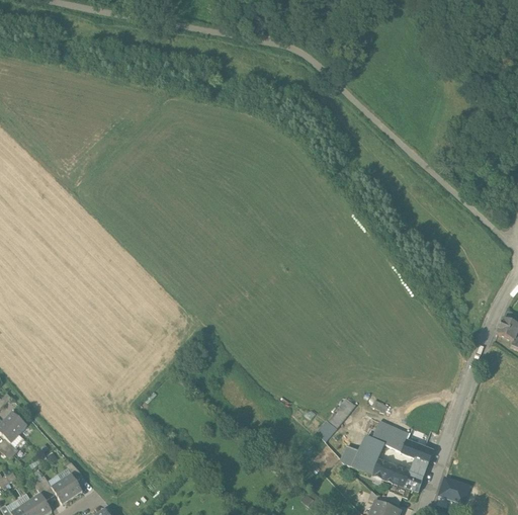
[(517,329),(517,324),(503,319),(497,334),(513,340),(514,340),(515,338),(517,329)]
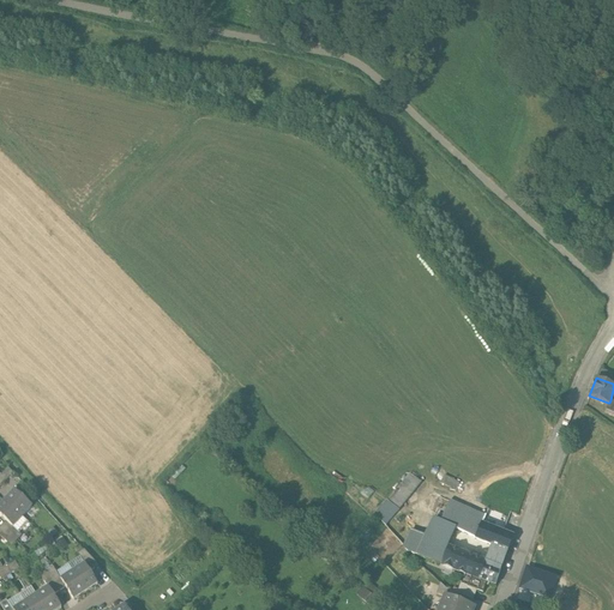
[(8,464),(1,471),(1,472),(0,472),(0,484),(13,470),(8,464)]
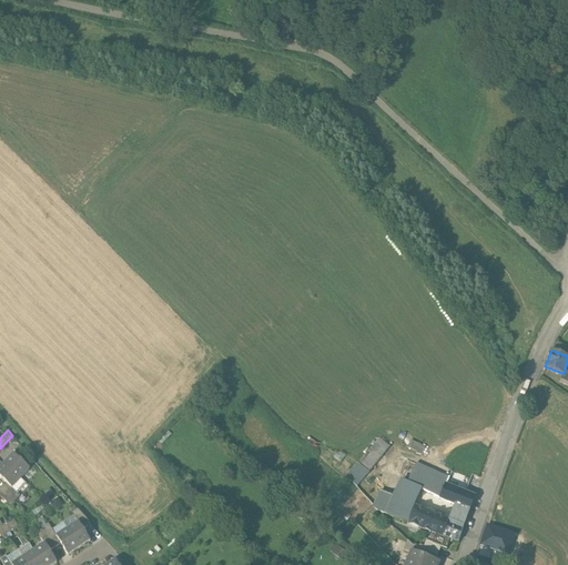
[(383,433),(348,472),(361,482),(394,444),(383,433)]
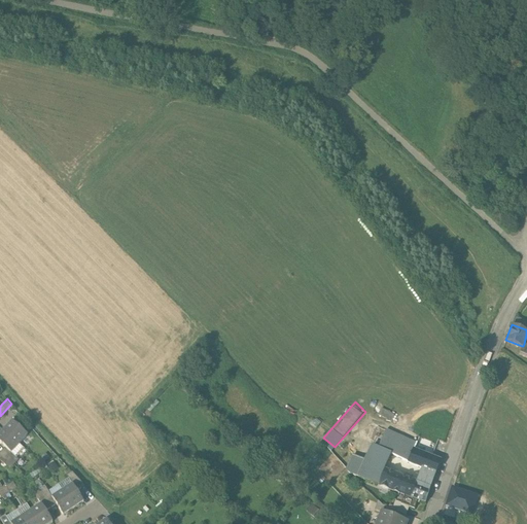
[(28,432),(12,418),(4,427),(20,442),(28,432)]
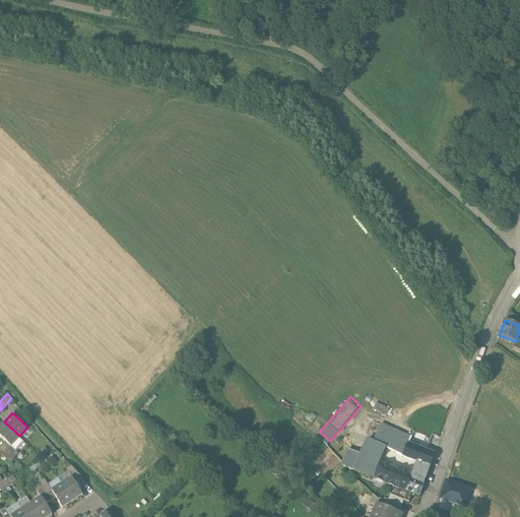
[(411,435),(381,421),(373,439),(385,445),(403,454),(408,442),(411,435)]
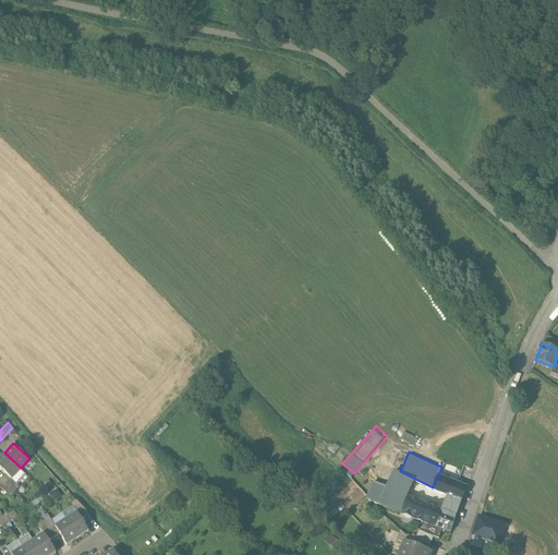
[(21,468),(4,453),(0,457),(0,466),(5,471),(12,477),(21,468)]
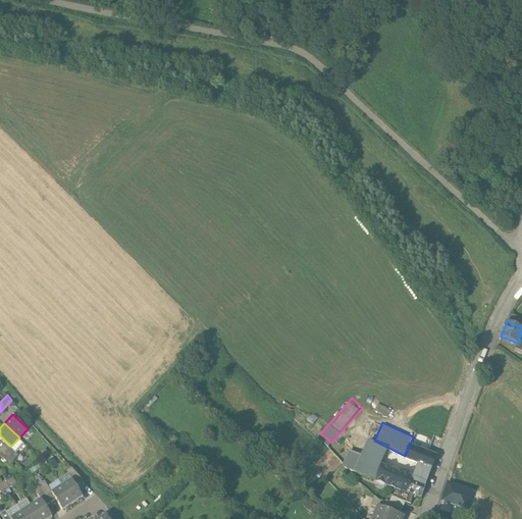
[(374,440),(369,438),(362,453),(350,448),(343,463),(348,467),(395,485),(400,487),(407,490),(412,477),(412,475),(379,463),(386,447),(374,440)]
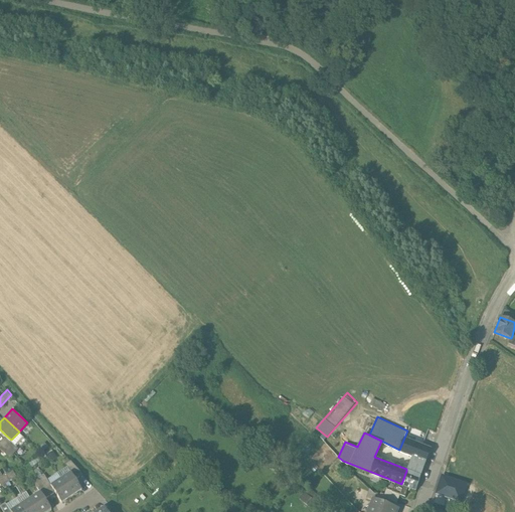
[(11,440),(5,435),(1,440),(14,452),(18,447),(11,440)]
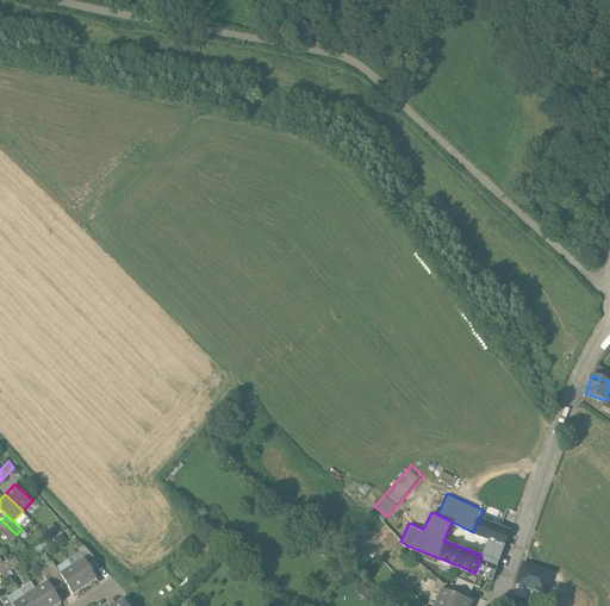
[(509,530),(479,518),(473,532),(489,538),(485,547),(500,553),(509,530)]
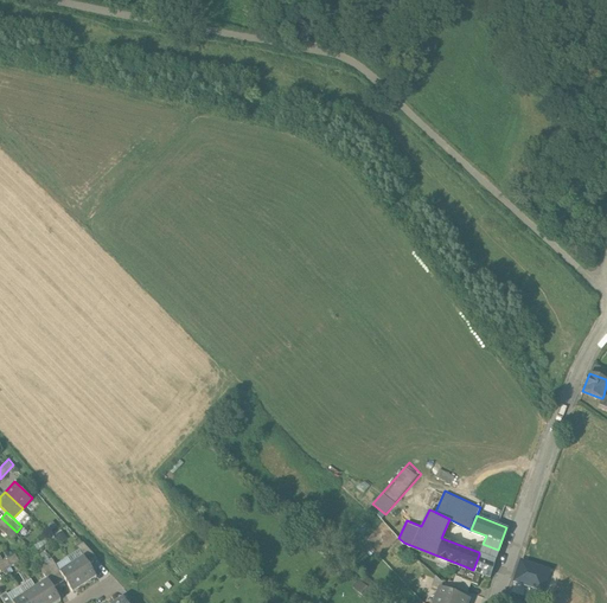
[(17,532),(1,518),(0,518),(0,526),(12,537),(17,532)]
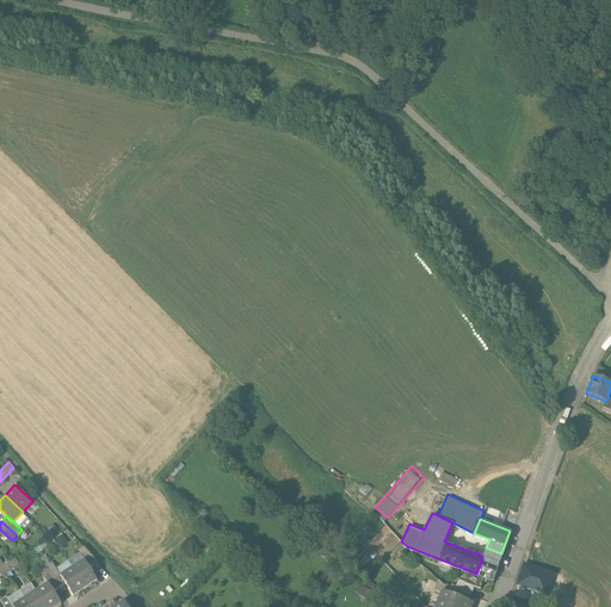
[(98,561),(84,544),(78,549),(84,558),(90,567),(98,561)]
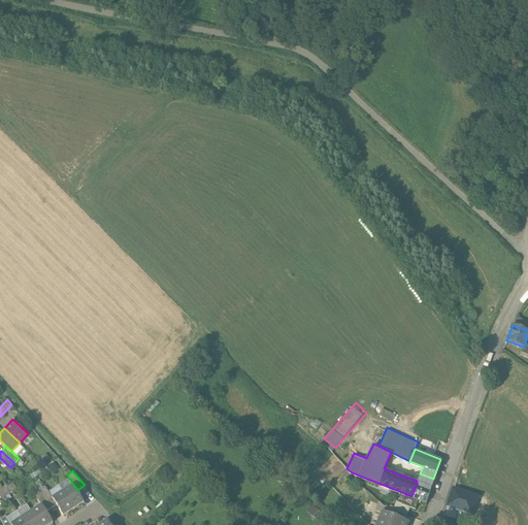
[(433,479),(420,473),(417,481),(417,483),(430,487),(433,479)]
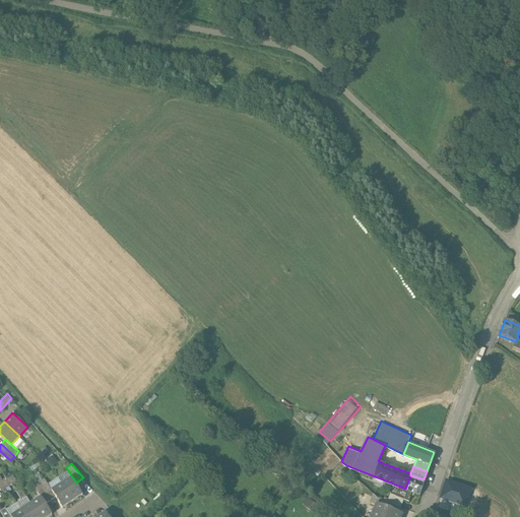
[(13,473),(0,481),(0,487),(1,489),(16,479),(13,473)]
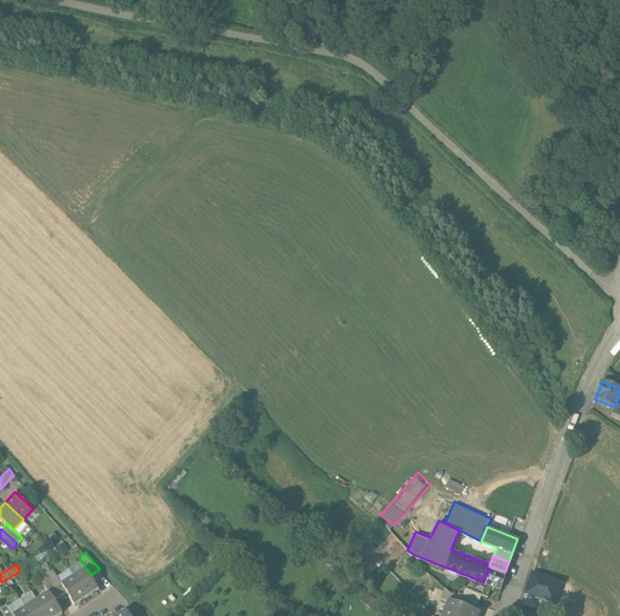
[(91,575),(85,566),(73,575),(86,596),(98,587),(91,575)]
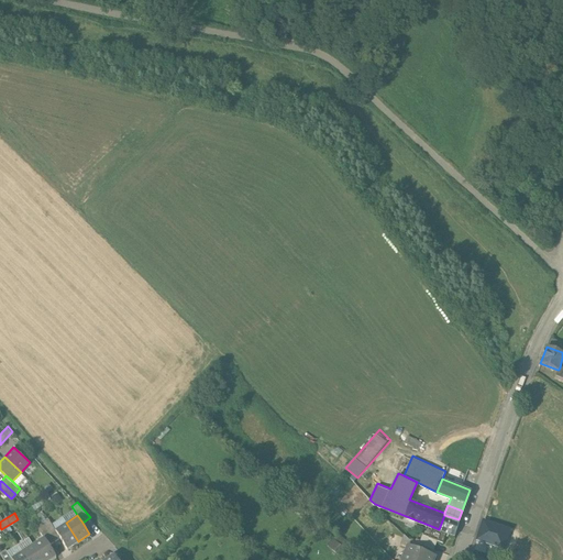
[(439,529),(431,526),(429,535),(428,536),(437,539),(442,540),(446,531),(454,534),(459,519),(444,515),(439,529)]
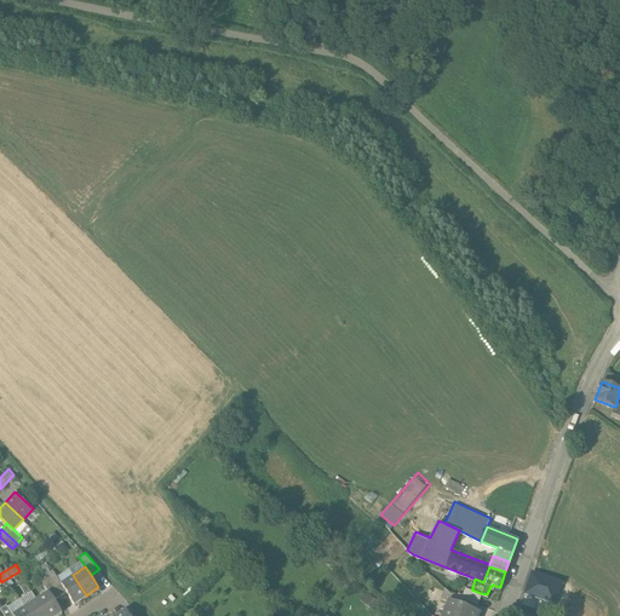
[(61,582),(55,571),(49,576),(61,594),(67,591),(61,582)]
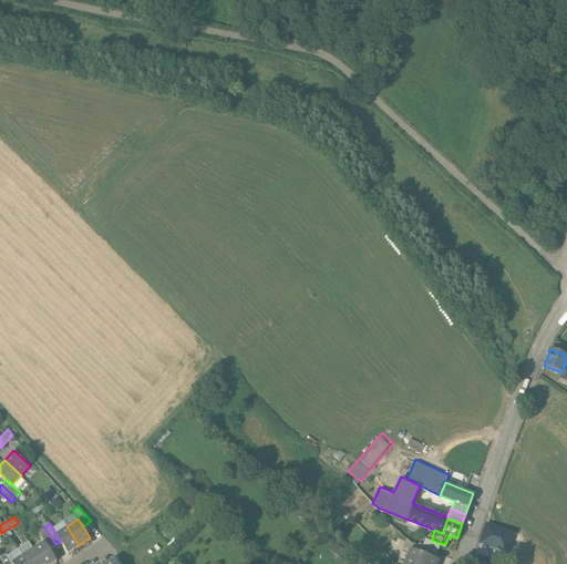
[(513,531),(486,523),(480,541),(506,550),(513,531)]
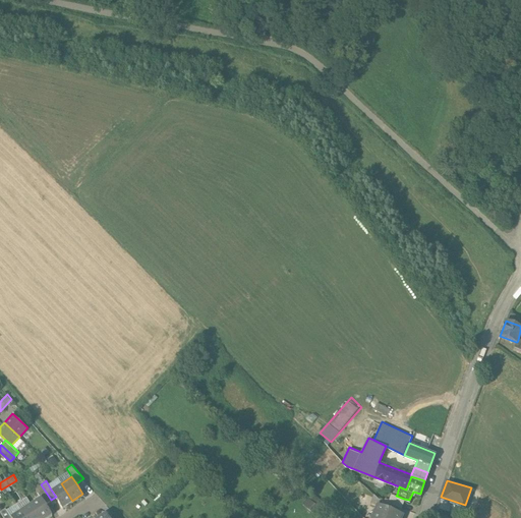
[(51,490),(56,497),(62,507),(72,501),(61,483),(51,490)]
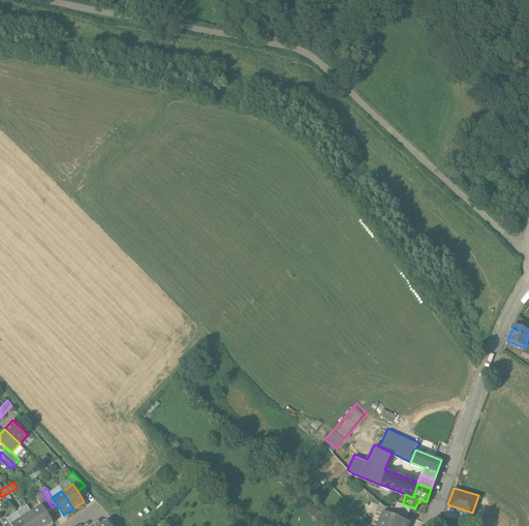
[(52,507),(41,492),(36,495),(41,503),(45,511),(52,507)]
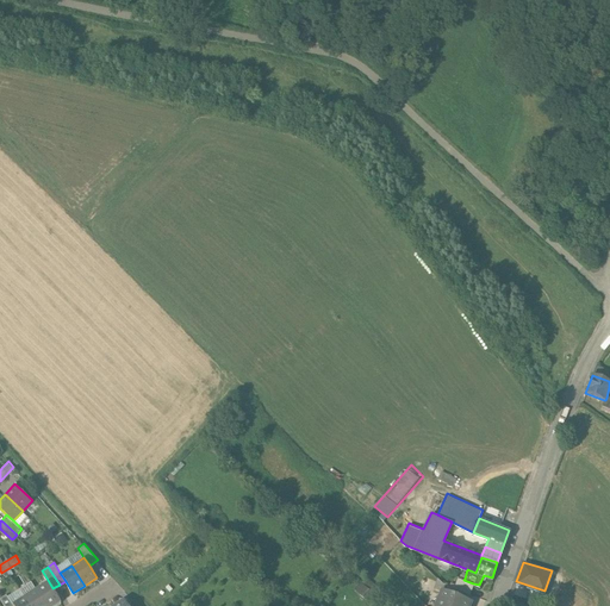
[(465,579),(456,576),(454,586),(468,592),(473,583),(464,580),(465,579)]
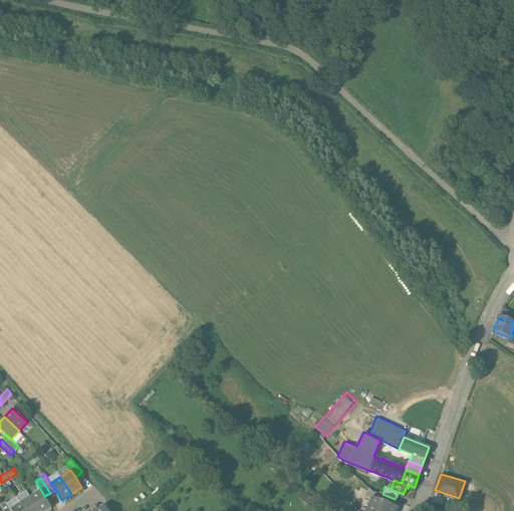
[(40,489),(30,496),(39,510),(43,510),(51,506),(44,496),(40,489)]
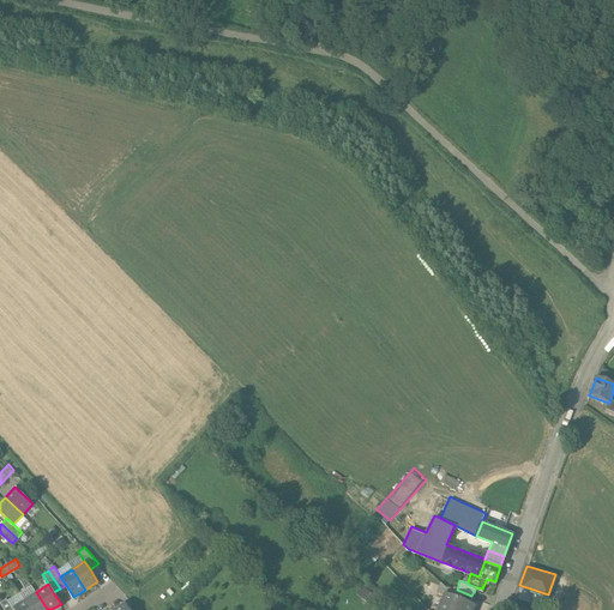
[(380,599),(363,585),(356,591),(373,607),(380,599)]
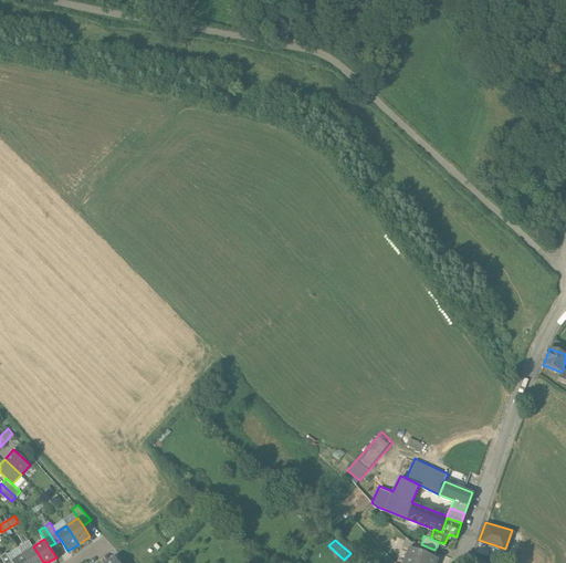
[(43,562),(33,546),(22,553),(29,562),(43,562)]
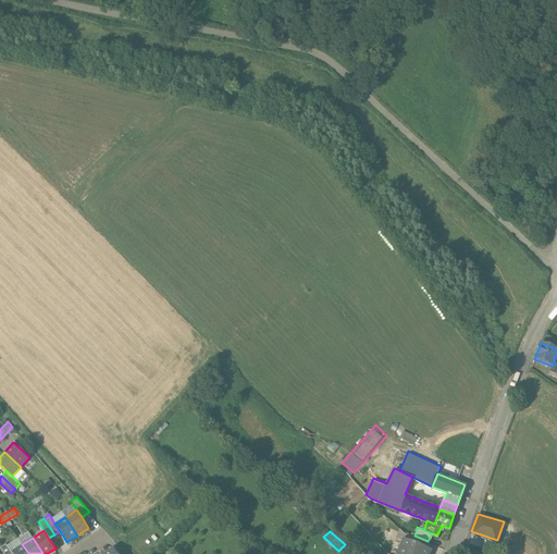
[(422,548),(404,540),(398,553),(428,553),(430,550),(422,546),(422,548)]
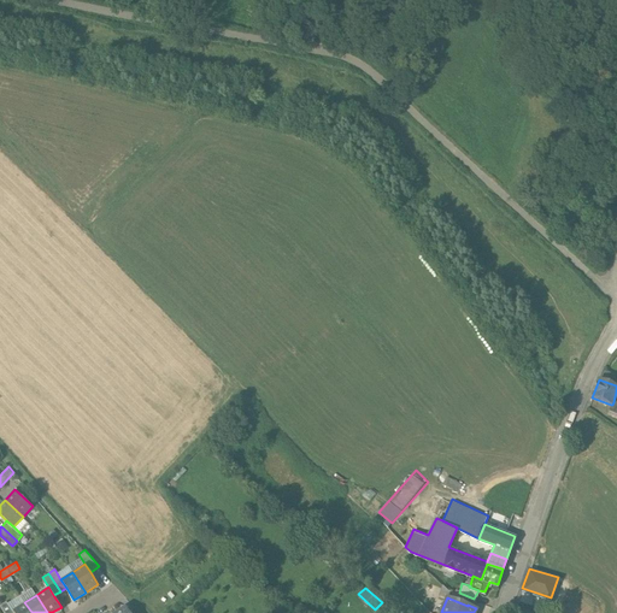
[(13,609),(6,600),(0,602),(0,603),(5,612),(15,612),(12,609),(13,609)]
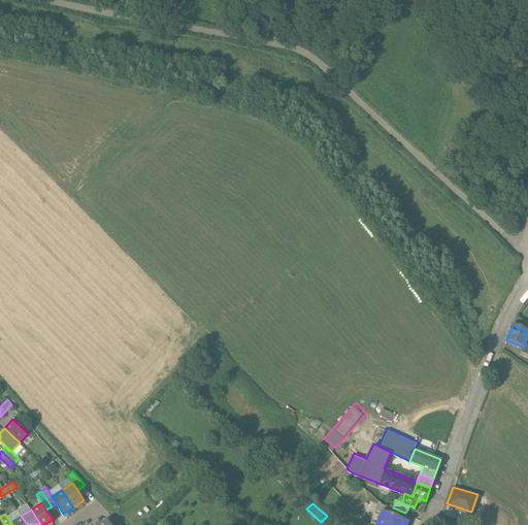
[(11,522),(10,522),(12,524),(27,524),(21,516),(11,522)]
